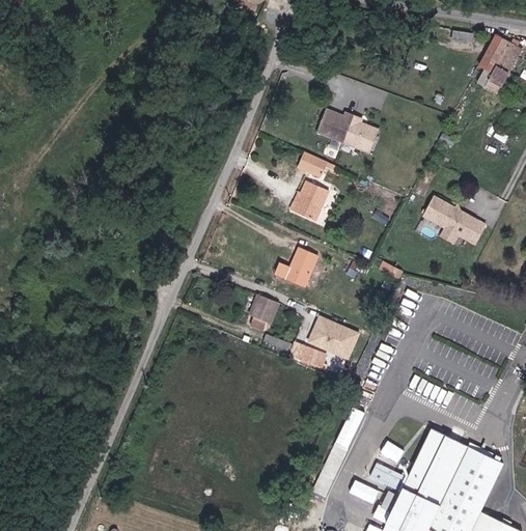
[(449,29),(448,39),(469,42),(470,31),(449,29)]
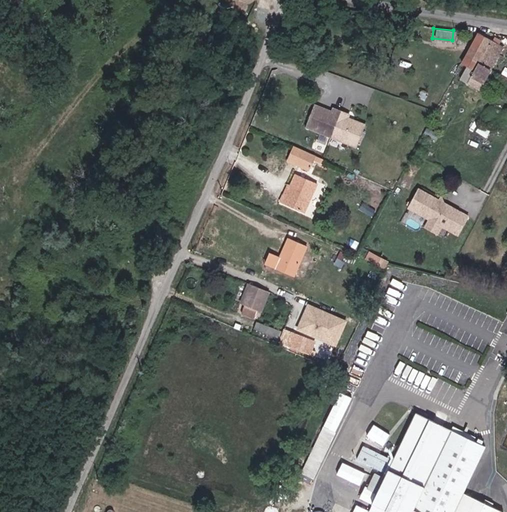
[(469,60),(484,66),(495,41),(491,39),(479,33),(469,29),(454,59),(462,62),(466,64),(469,60)]
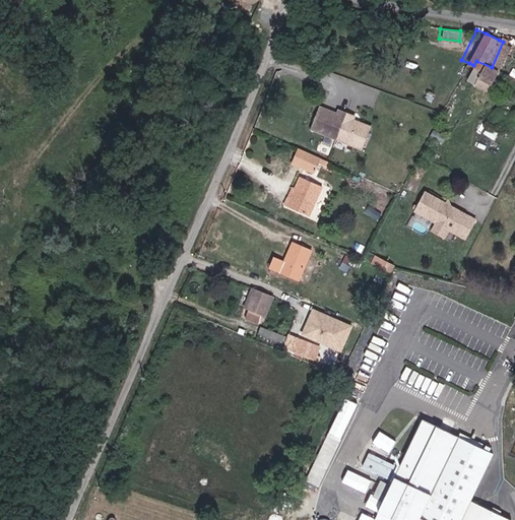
[(488,30),(487,34),(499,40),(501,37),(488,30)]
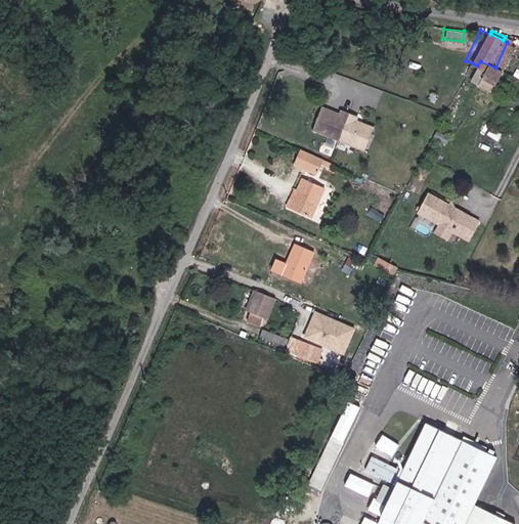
[(466,79),(486,89),(495,68),(480,61),(477,66),(473,63),(466,79)]
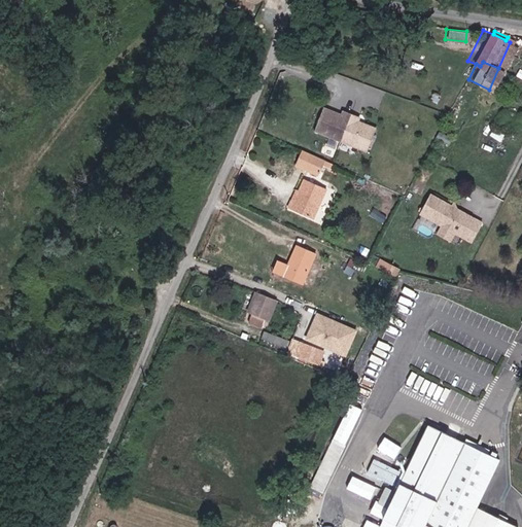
[(309,133),(347,149),(357,129),(352,127),(354,121),(339,114),(337,119),(329,116),(331,114),(319,110),(309,133)]
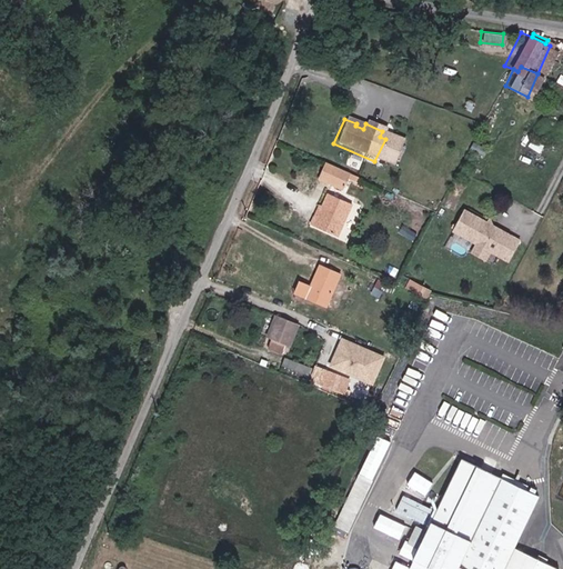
[(374,161),(390,168),(401,143),(389,139),(388,140),(385,139),(374,161)]
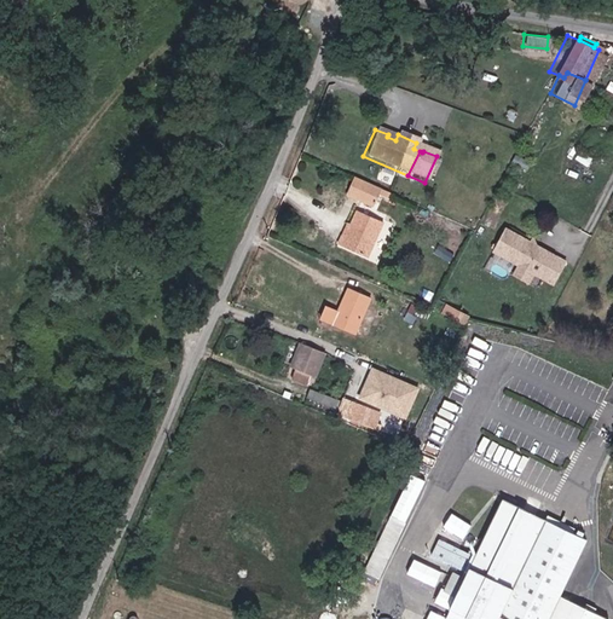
[(351,187),(376,198),(381,187),(356,177),(351,187)]
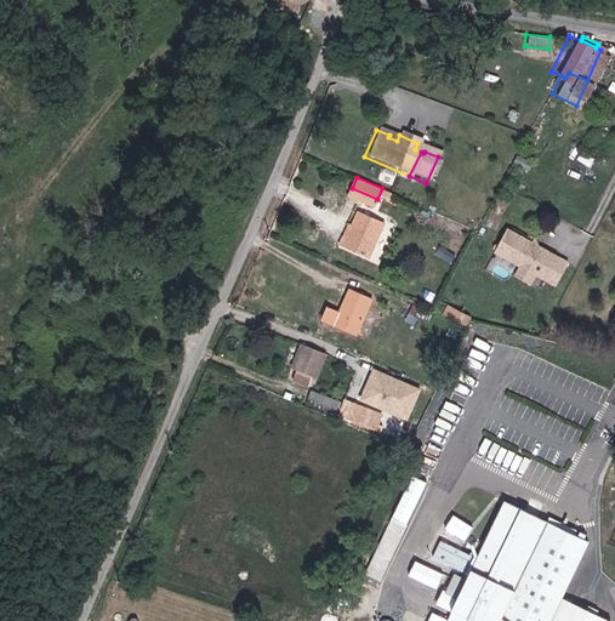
[(340,243),(371,256),(389,217),(362,205),(356,218),(351,217),(348,223),(352,226),(349,232),(345,231),(340,243)]
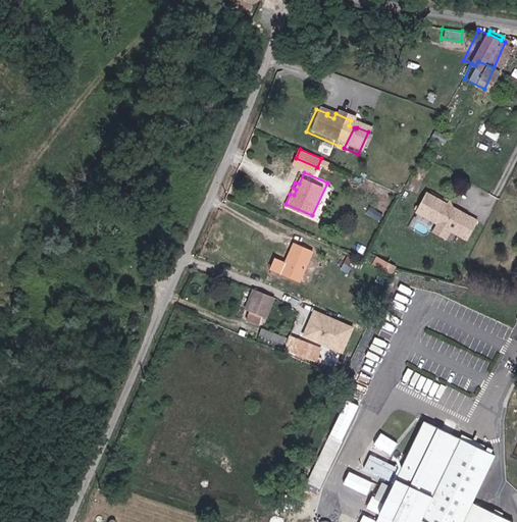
[(472,236),(481,217),(441,195),(430,214),(453,225),(464,231),(472,236)]
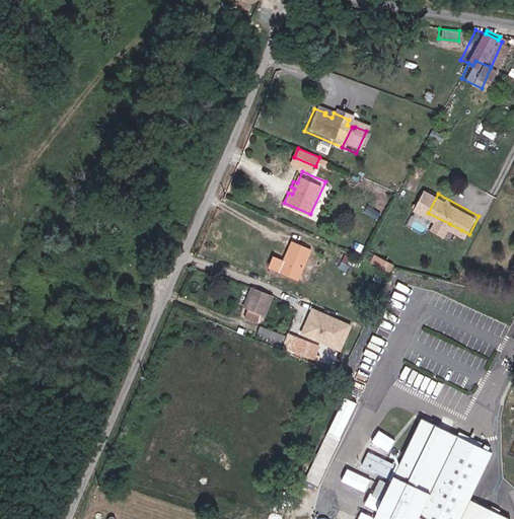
[(446,232),(458,238),(461,230),(450,224),(446,232)]
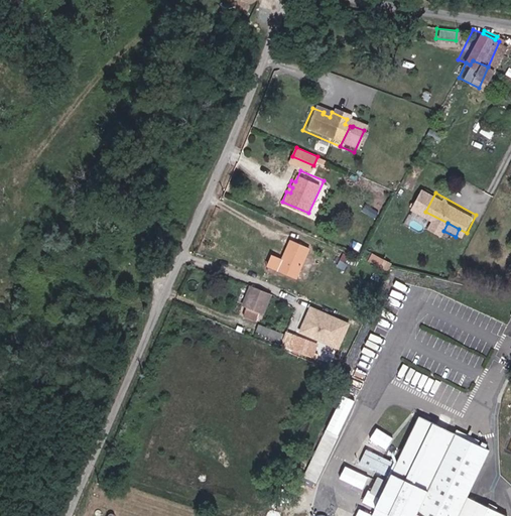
[(272,260),(300,272),(313,240),(296,233),(287,255),(276,250),(272,260)]
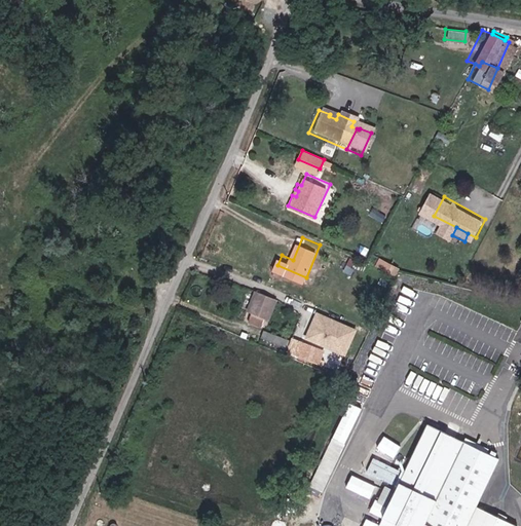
[(409,266),(389,257),(385,265),(405,274),(409,266)]
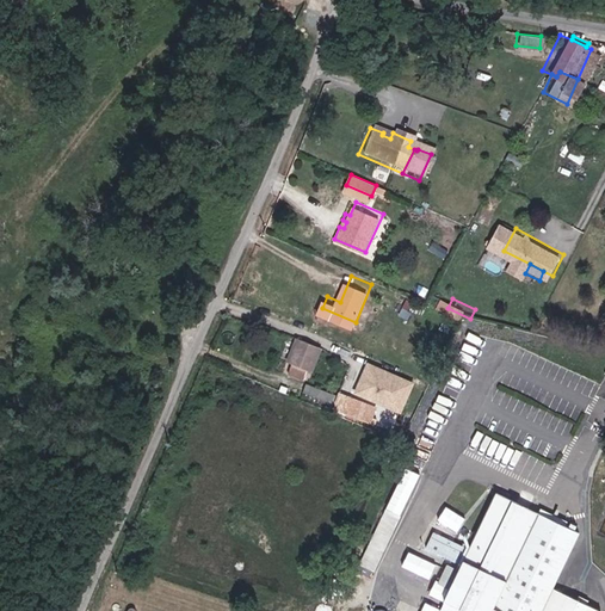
[(296,332),(285,357),(290,358),(285,368),(301,374),(304,365),(309,366),(320,343),(296,332)]
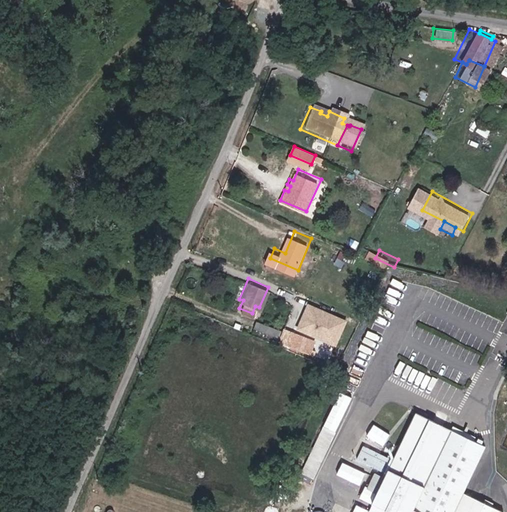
[(293,329),(333,346),(344,319),(304,302),(293,329)]
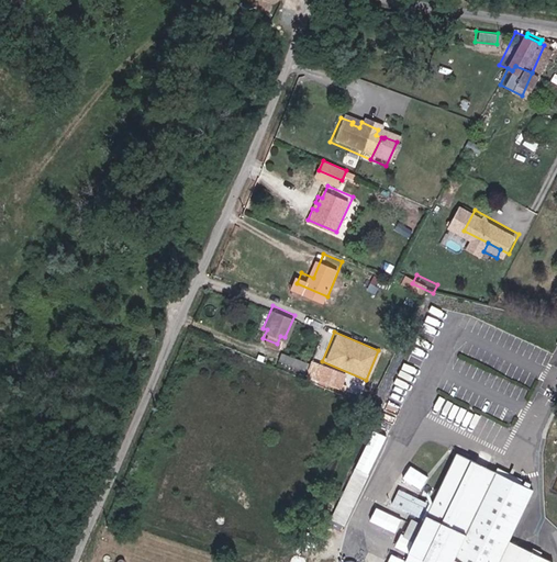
[(277,356),(307,369),(310,361),(279,349),(277,356)]
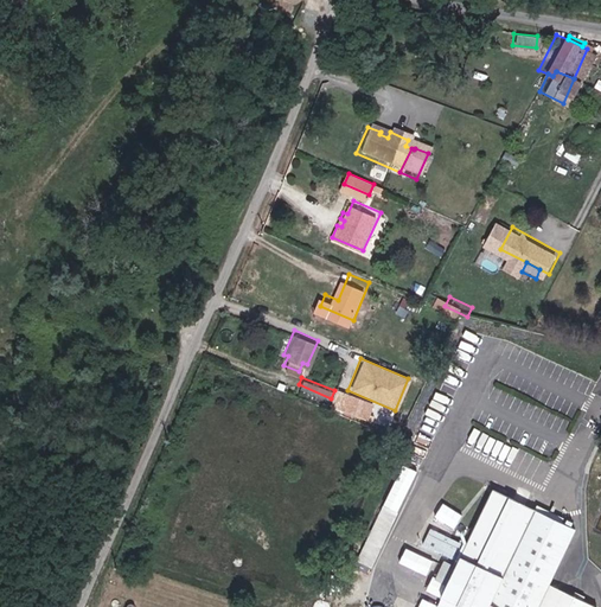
[(339,393),(334,390),(331,398),(328,403),(364,417),(371,403),(340,390),(339,393)]
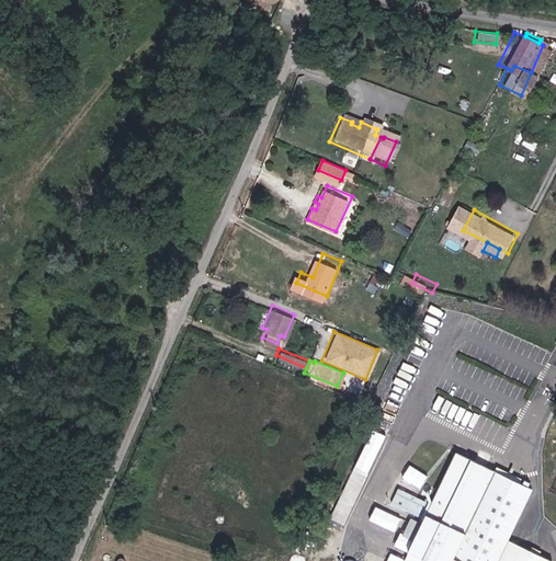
[(528,496),(480,473),(452,460),(403,560),(404,560),(528,560),(503,549),(528,496)]
